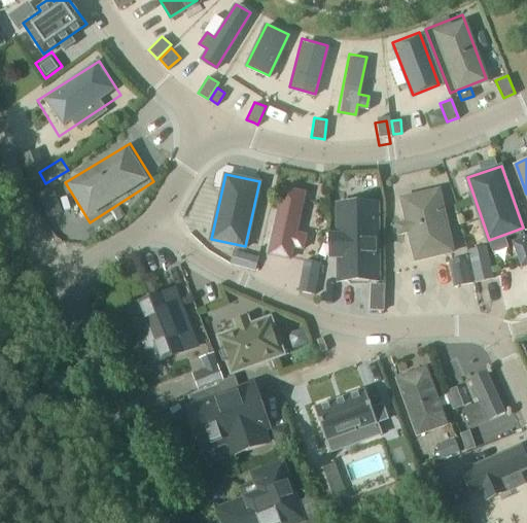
[(51,185),(37,192),(47,214),(62,208),(51,185)]
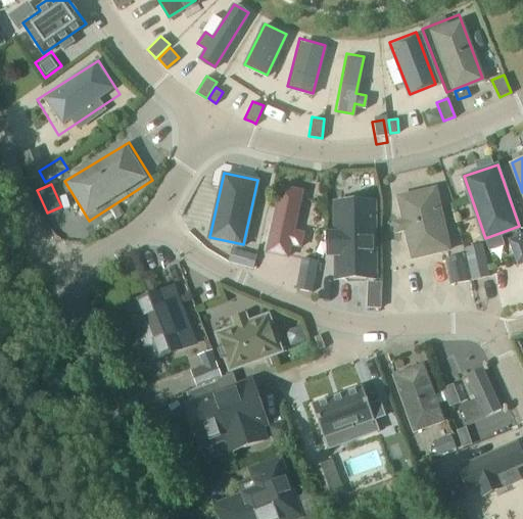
[(290,243),(301,245),(304,232),(293,229),(302,190),(282,186),(268,250),(288,255),(290,243)]
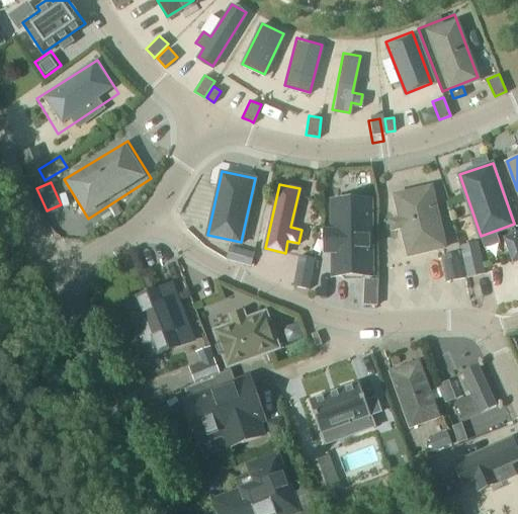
[(409,254),(445,246),(431,186),(396,194),(401,217),(391,220),(393,229),(403,226),(409,254)]
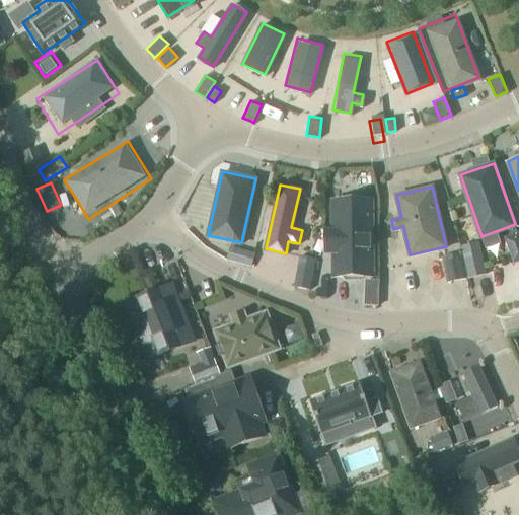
[(336,275),(372,274),(371,201),(335,201),(335,232),(326,232),(327,249),(335,249),(336,275)]
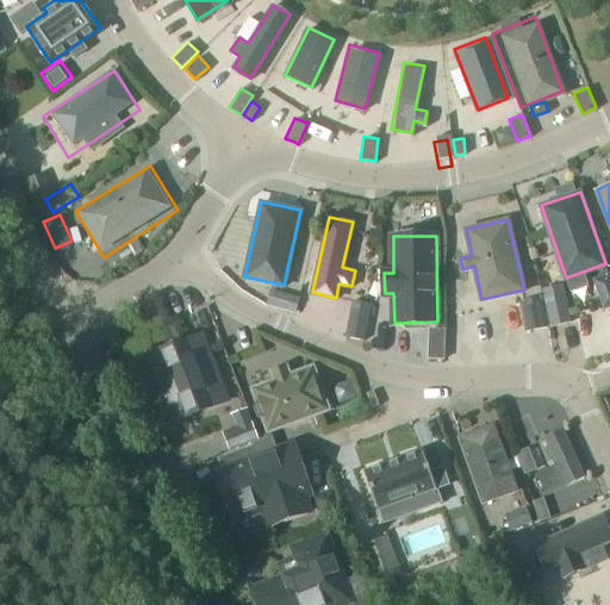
[(13,266),(2,269),(10,287),(20,282),(13,266)]
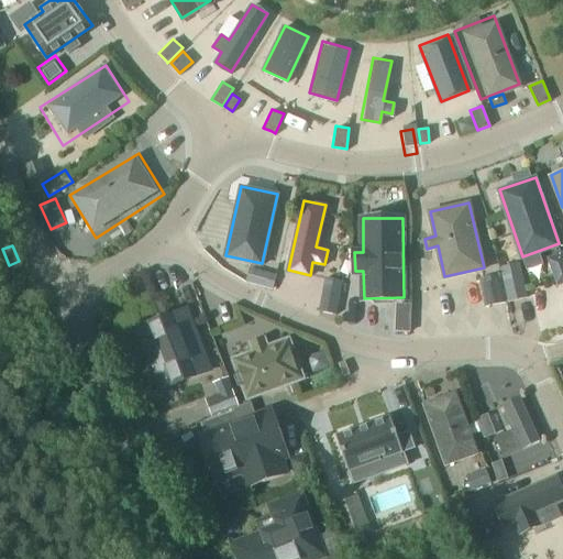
[(562,250),(547,256),(556,285),(562,282),(562,250)]
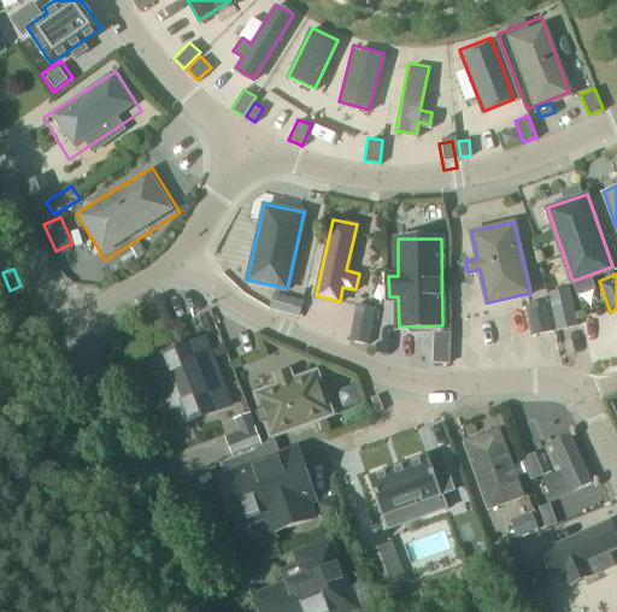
[(569,286),(550,290),(558,328),(577,323),(569,286)]
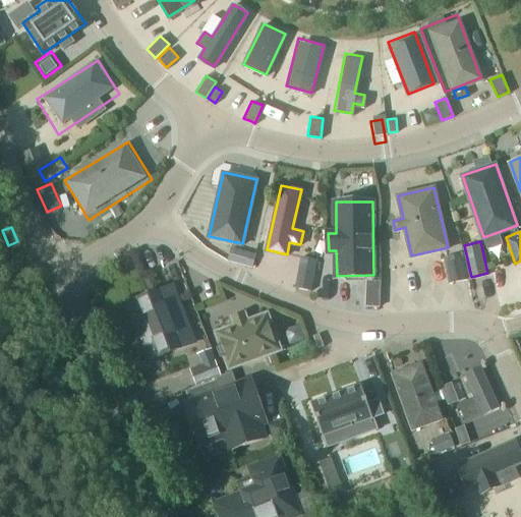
[(252,266),(255,254),(231,248),(228,260),(252,266)]
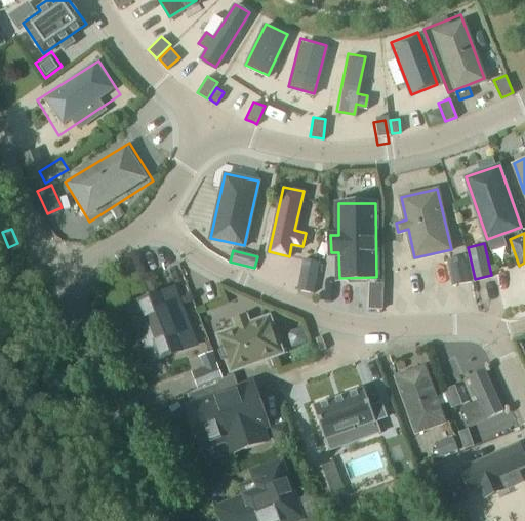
[(467,254),(448,258),(452,283),(472,280),(467,254)]
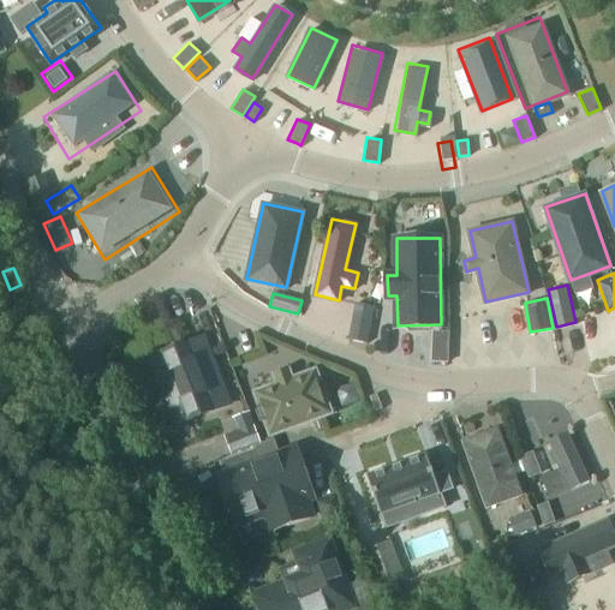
[(375,305),(356,301),(348,340),(368,342),(375,305)]
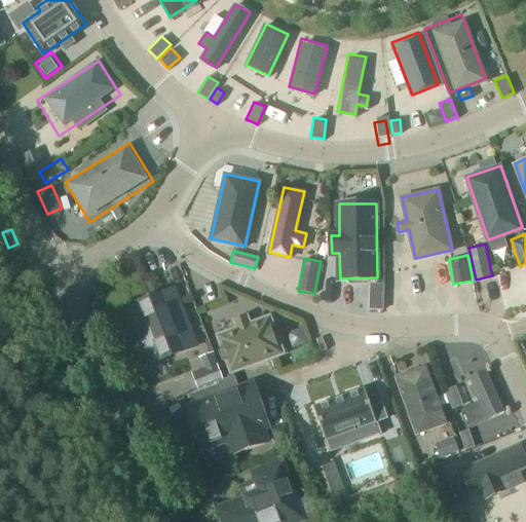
[(369,309),(382,310),(383,285),(370,285),(369,309)]
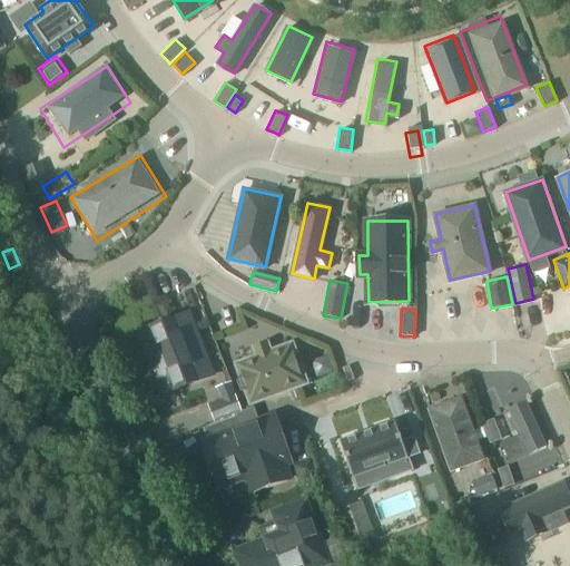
[(140,332),(164,391),(213,372),(189,313),(140,332)]
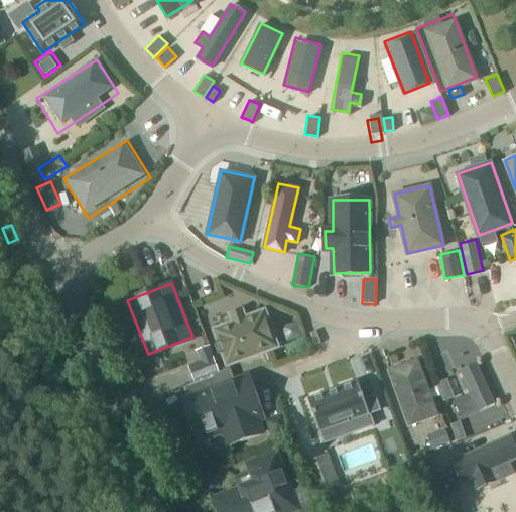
[(211,327),(226,367),(280,347),(265,306),(246,313),(243,306),(227,312),(230,320),(211,327)]
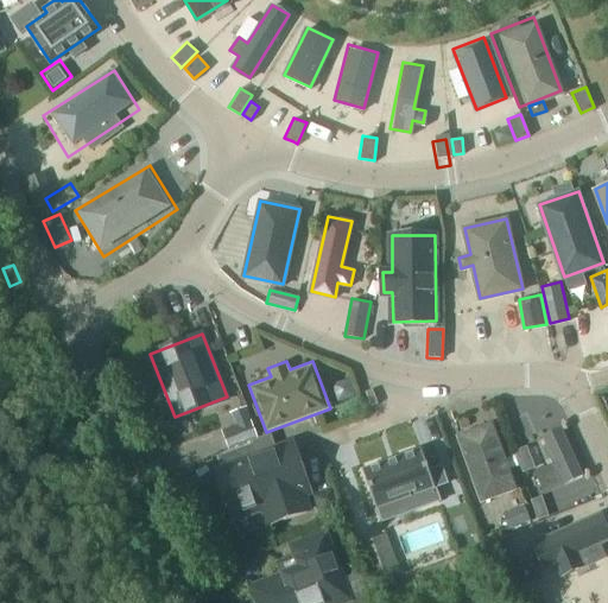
[(562,480),(586,469),(553,394),(530,405),(549,449),(533,456),(542,474),(557,468),(562,480)]
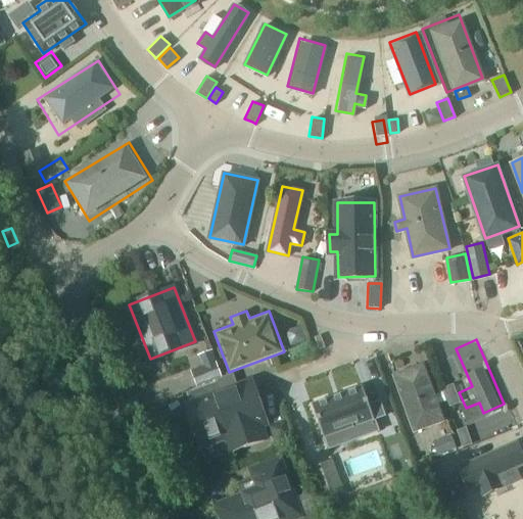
[(191,371),(196,385),(222,375),(211,348),(198,354),(202,366),(191,371)]
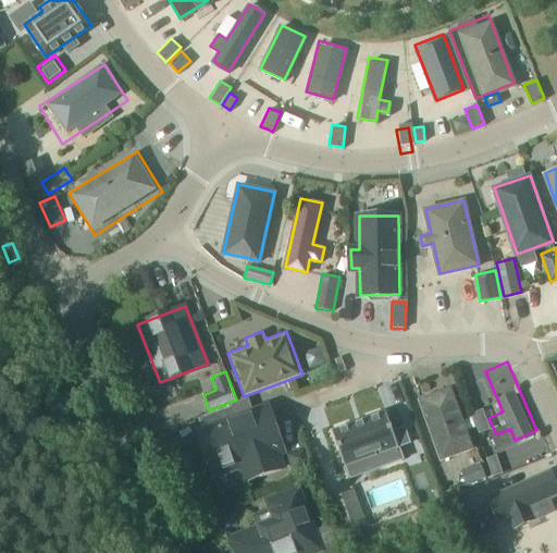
[(421,400),(442,457),(472,446),(450,389),(421,400)]
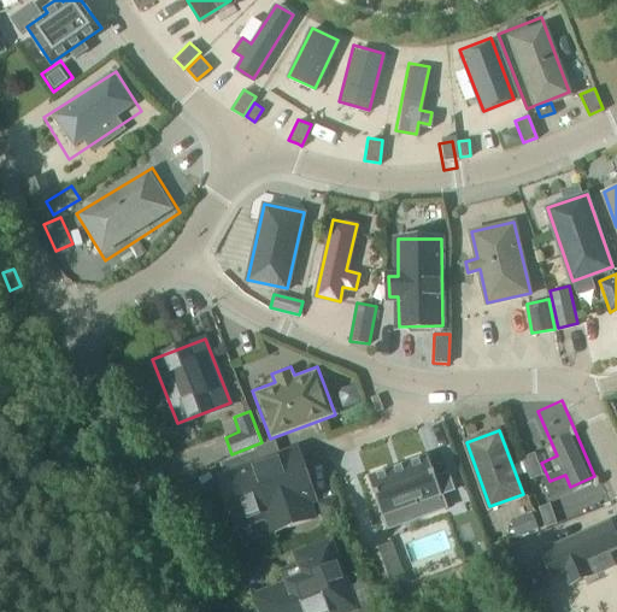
[(312,494),(298,451),(263,463),(257,447),(219,460),(224,476),(222,477),(236,522),(269,510),(275,529),(310,517),(304,498),(312,494)]
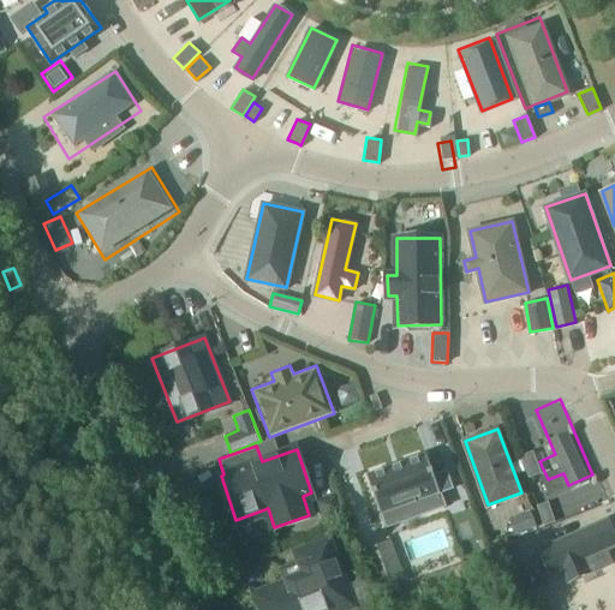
[(434,478),(427,456),(369,476),(381,513),(412,502),(417,515),(443,506),(439,492),(451,489),(446,473),(434,478)]
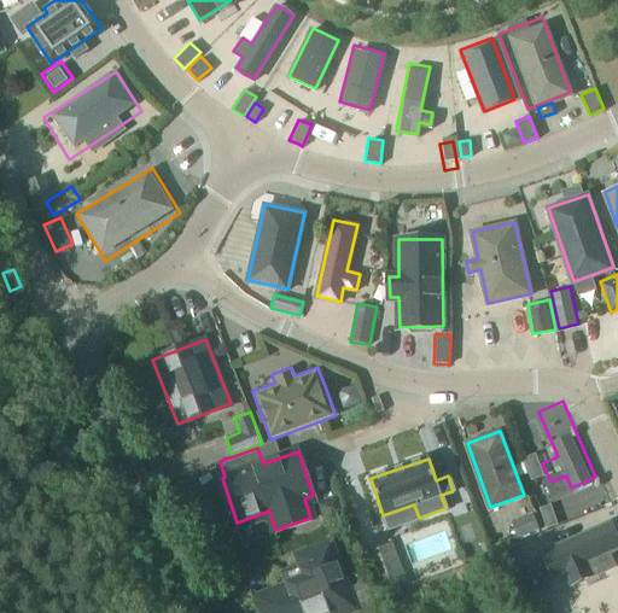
[(348,514),(339,492),(315,501),(324,523),(348,514)]
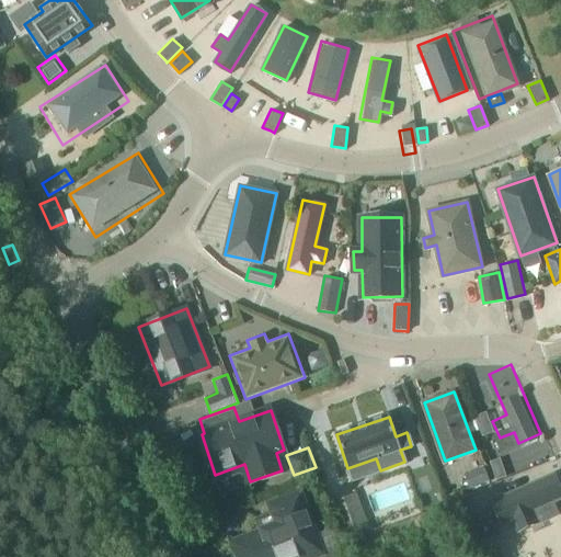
[(490,457),(496,476),(505,474),(499,455),(490,457)]
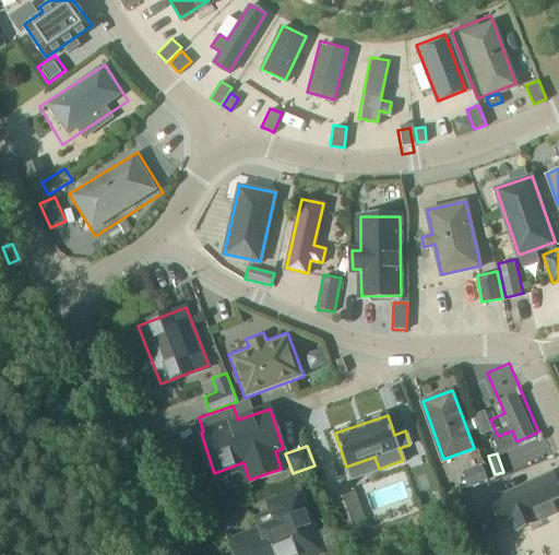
[(467,485),(487,479),(482,465),(463,472),(467,485)]
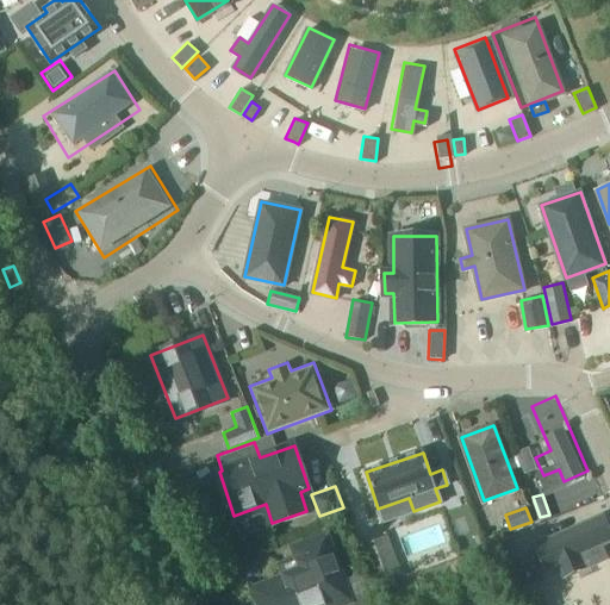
[(609,532),(602,515),(535,544),(545,568),(558,562),(564,577),(584,567),(578,554),(609,540),(609,532)]
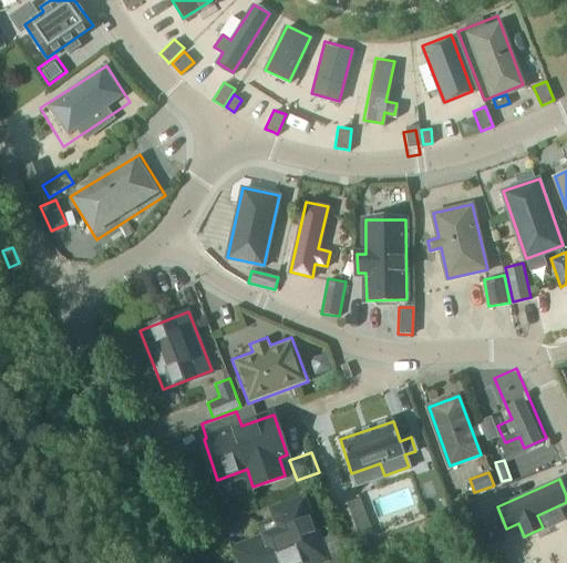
[(337,505),(349,536),(371,529),(359,497),(337,505)]
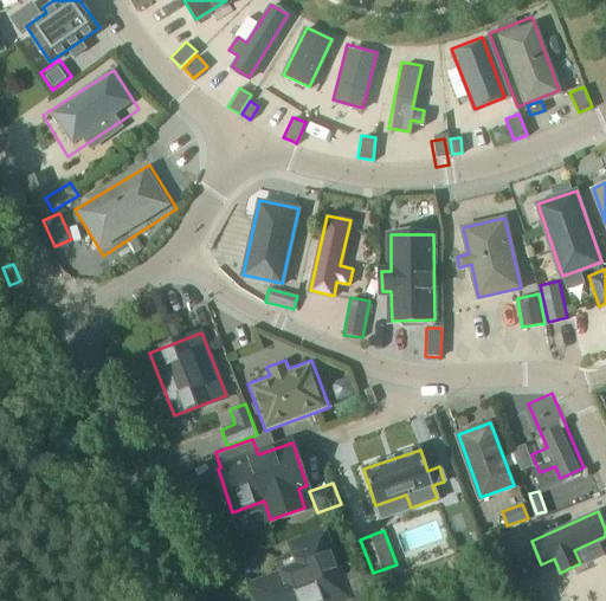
[(253,585),(259,600),(329,600),(348,594),(324,531),(292,543),(296,555),(291,556),(294,562),(282,567),(284,573),(253,585)]
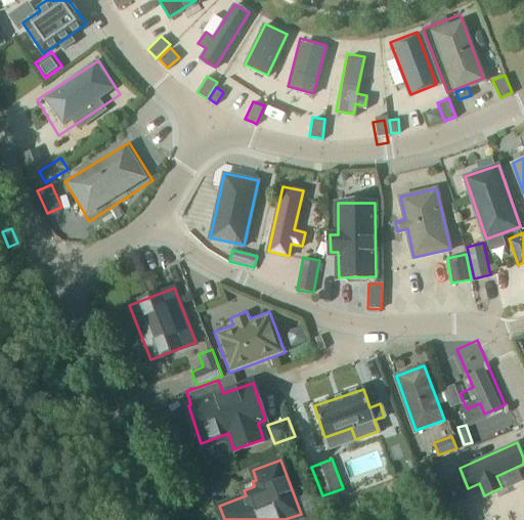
[(466,499),(457,479),(445,484),(452,504),(466,499)]
